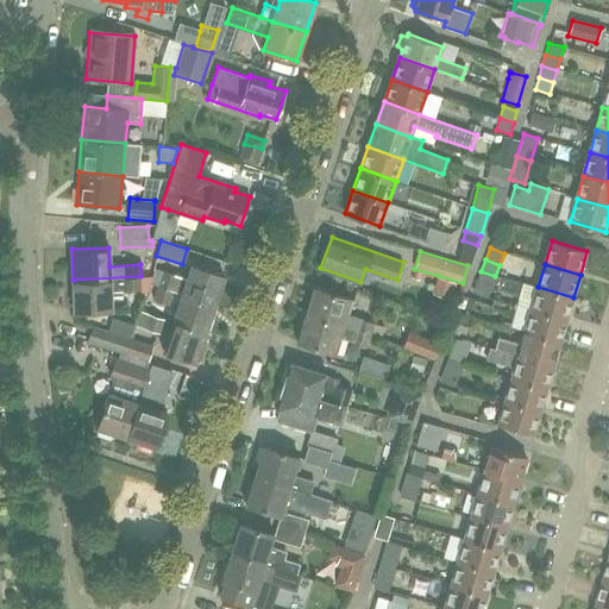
[(174,290),(181,294),(214,305),(224,276),(192,265),(187,278),(162,270),(162,271),(157,286),(174,290)]
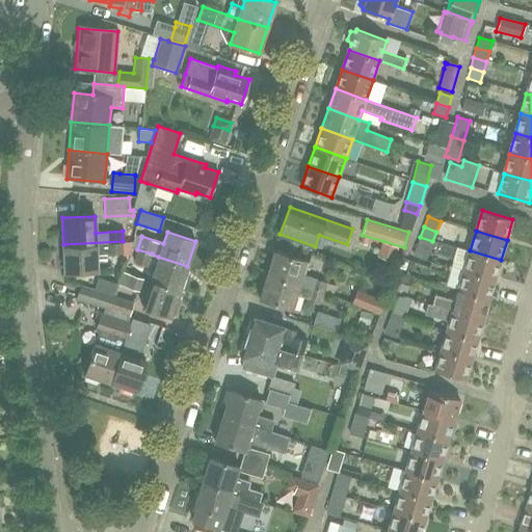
[(429,251),(432,241),(420,237),(417,246),(429,251)]
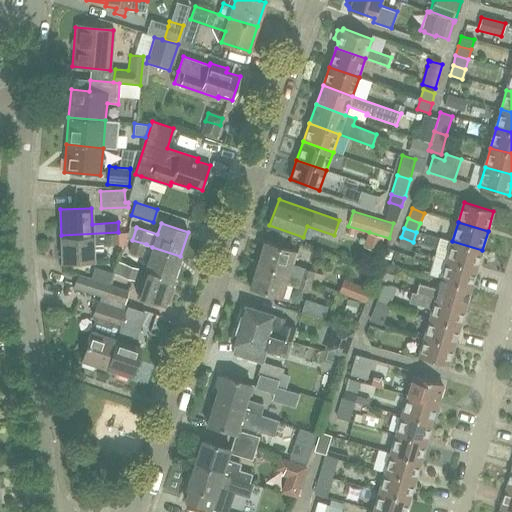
[(119,244),(119,233),(118,232),(61,235),(63,262),(94,260),(93,245),(119,244)]
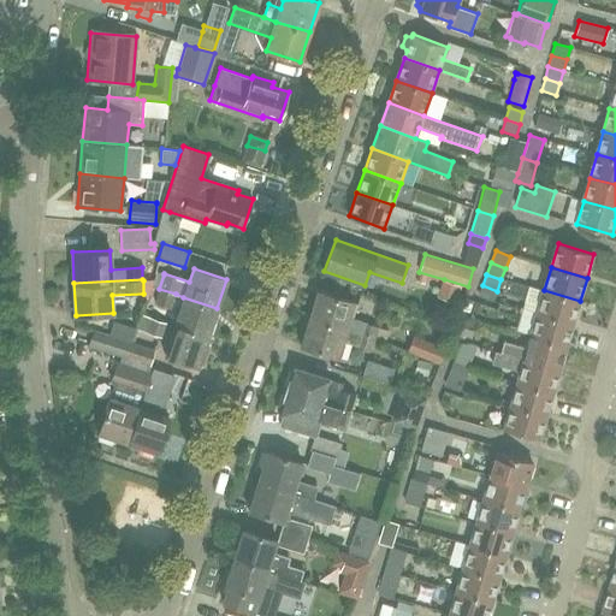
[(492,302),(497,291),(483,285),(478,297),(492,302)]
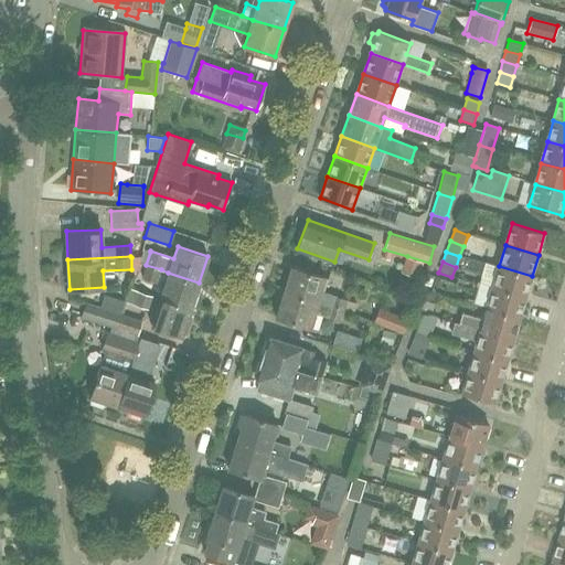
[(156,284),(161,269),(146,265),(141,278),(156,284)]
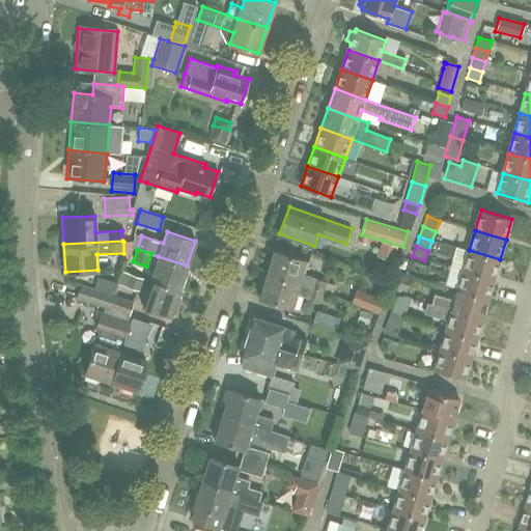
[(326,282),(300,273),(304,259),(274,250),(267,274),(317,288),(332,295),(335,285),(327,282),(326,282)]
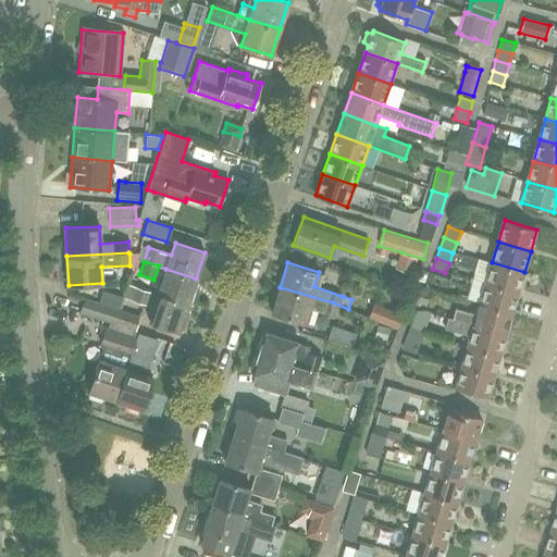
[(518,293),(524,272),(492,262),(485,283),(518,293)]
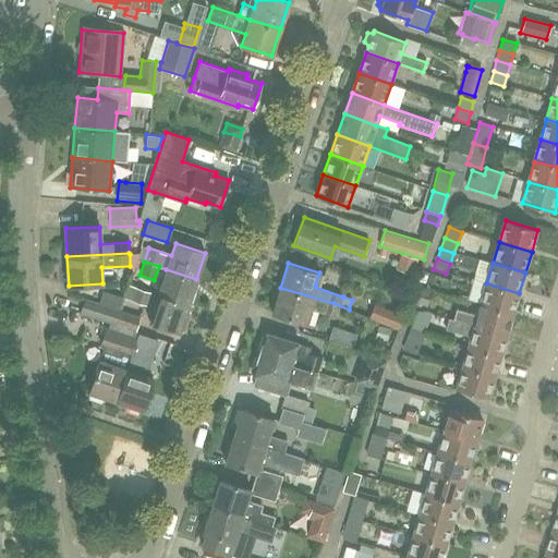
[(196,279),(166,269),(157,294),(187,305),(196,279)]
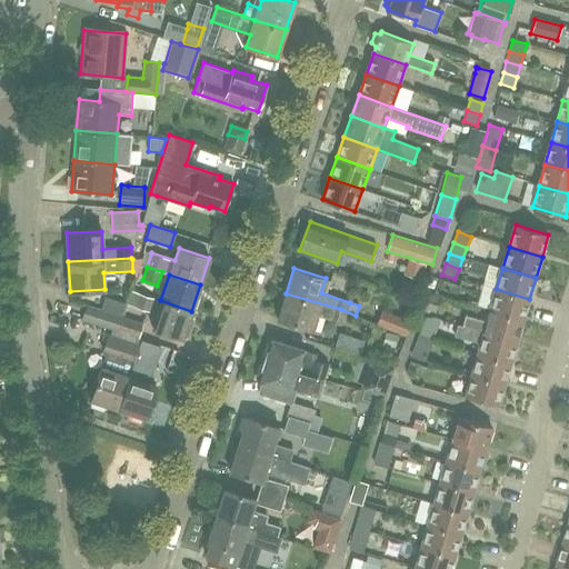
[(523,320),(529,299),(496,289),(490,310),(523,320)]
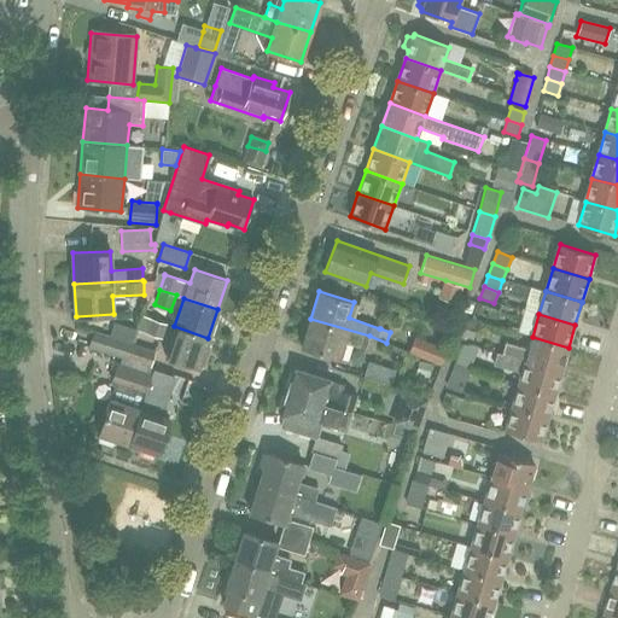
[(472,342),(478,322),(460,316),(454,334),(472,342)]
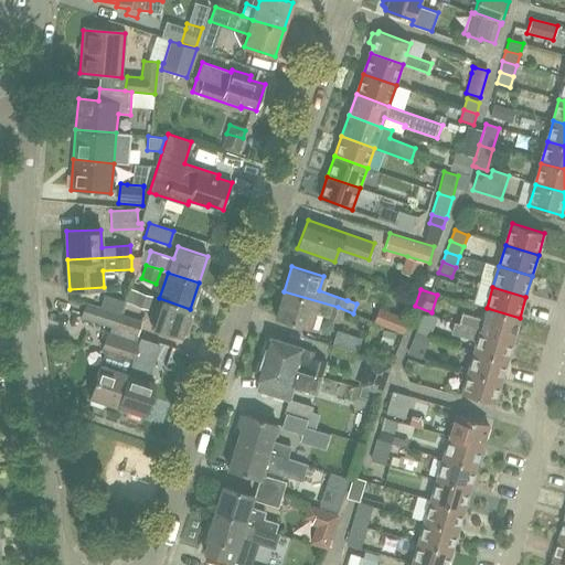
[(137,291),(132,305),(147,310),(151,297),(152,297),(137,291)]
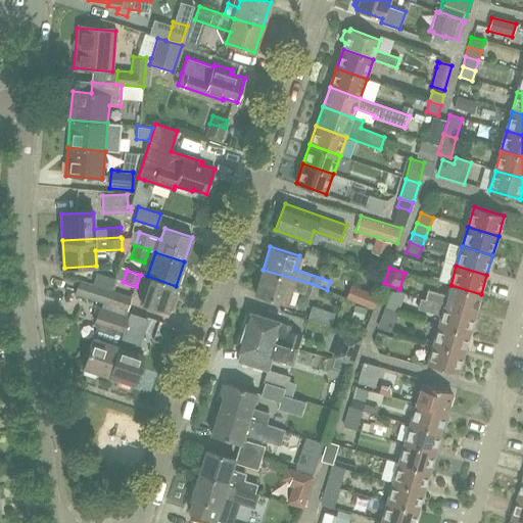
[(289,290),(315,299),(318,288),(327,290),(313,284),(263,270),(255,293),(285,303),(289,290)]
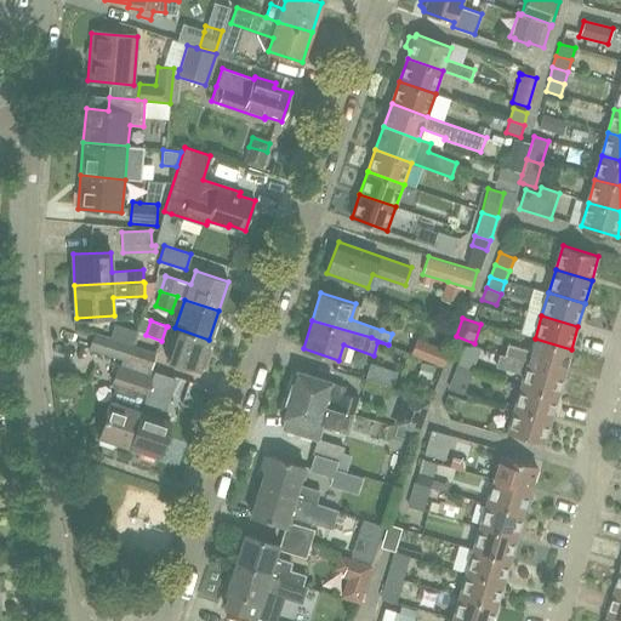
[(209,340),(175,328),(165,357),(199,369),(199,366),(205,368),(211,349),(205,348),(209,340)]
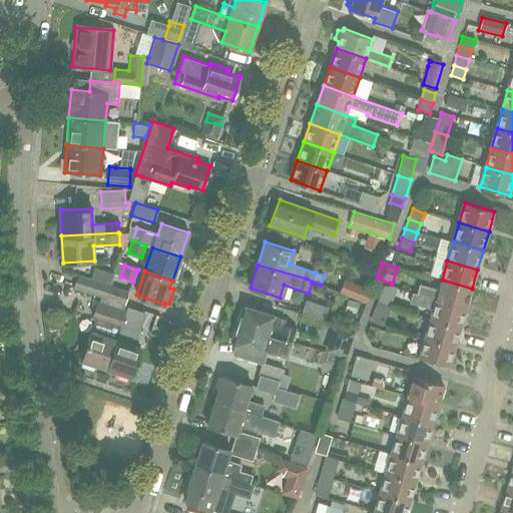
[(109,287),(109,286),(77,276),(73,289),(105,300),(109,287)]
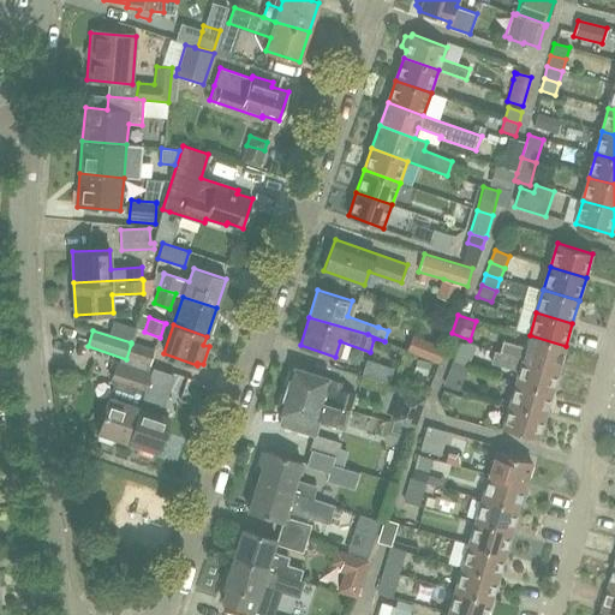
[(559,369),(566,346),(530,335),(526,346),(502,340),(500,351),(559,369)]
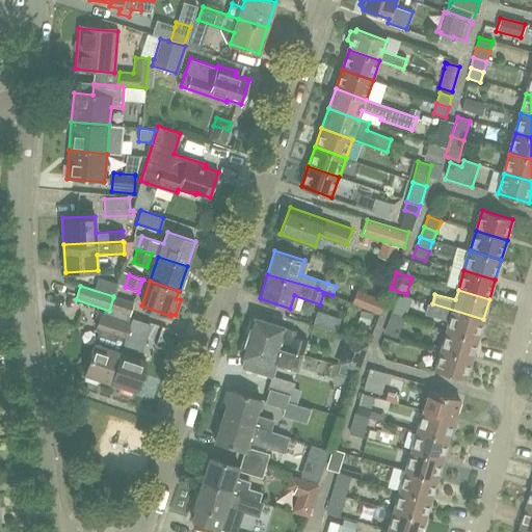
[(379,315),(383,301),(356,291),(351,304),(379,315)]
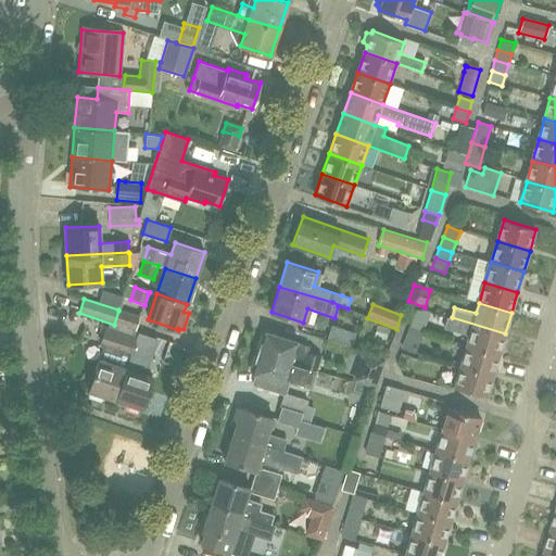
[(413,317),(427,321),(430,312),(416,307),(413,317)]
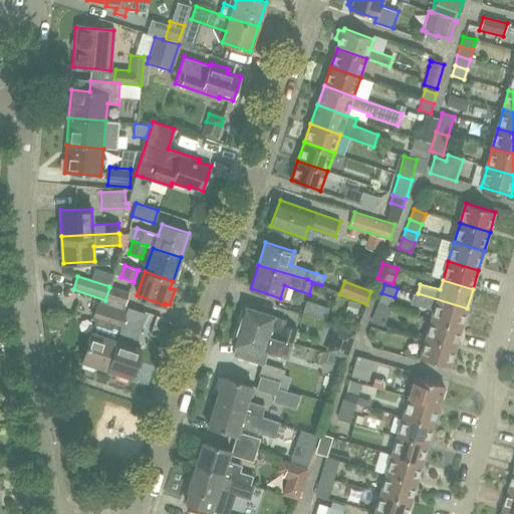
[(122,303),(125,304),(129,292),(109,286),(109,287),(105,300),(122,305),(122,303)]
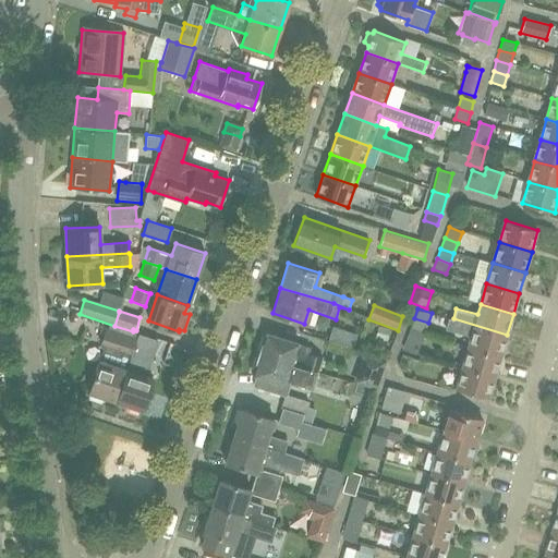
[(507,335),(453,318),(449,317),(446,327),(471,335),(469,346),(500,355),(507,335)]
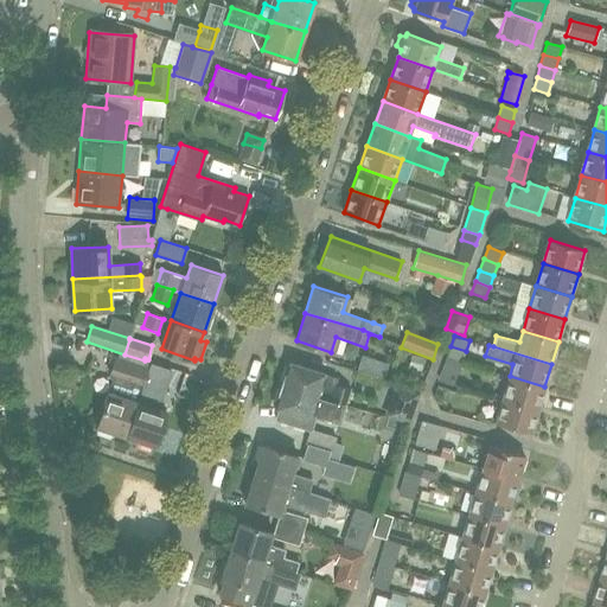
[(461,362),(466,351),(451,346),(446,357),(461,362)]
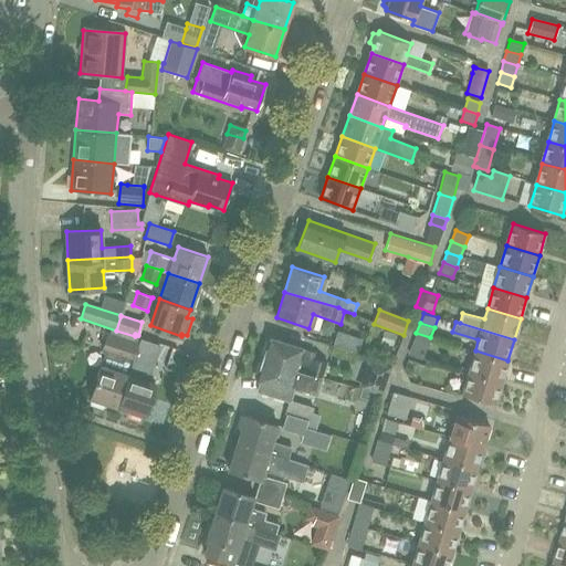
[(358,354),(363,339),(337,332),(333,345),(358,354)]
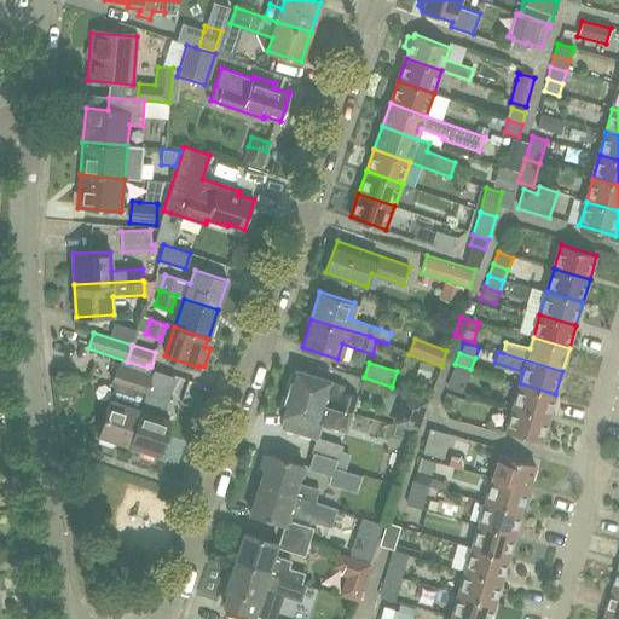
[(128,443),(140,409),(151,375),(152,369),(151,368),(151,366),(148,365),(148,368),(145,374),(119,364),(111,386),(115,387),(110,399),(99,433),(100,433),(98,438),(113,443),(114,438),(128,443)]
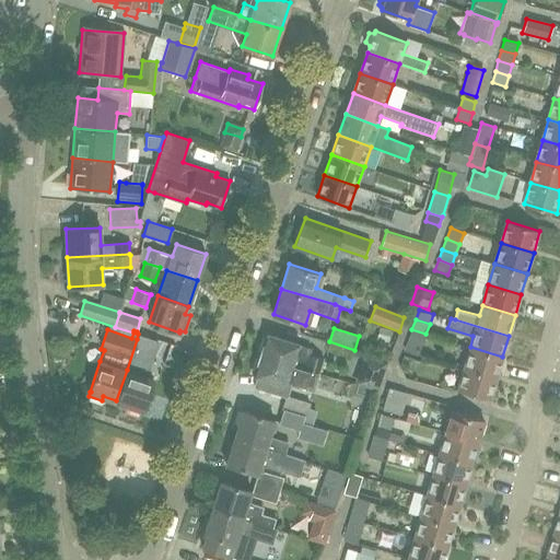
[(421,346),(426,334),(411,329),(408,341),(421,346)]
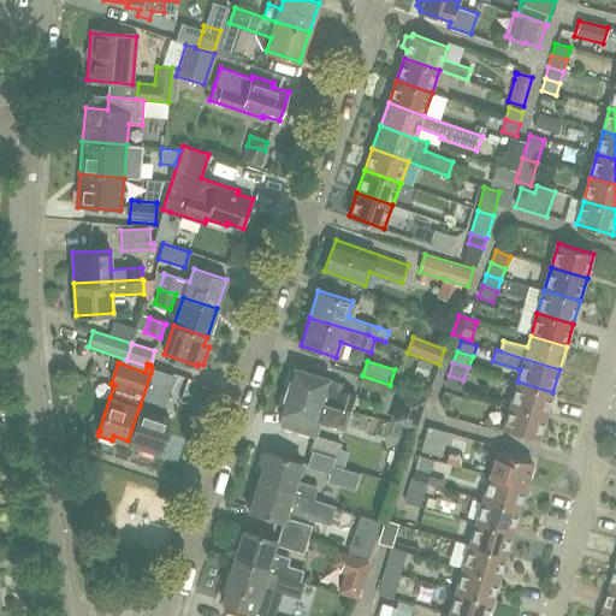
[(356,394),(342,389),(343,384),(330,380),(330,378),(295,367),(288,389),(350,409),(356,394)]
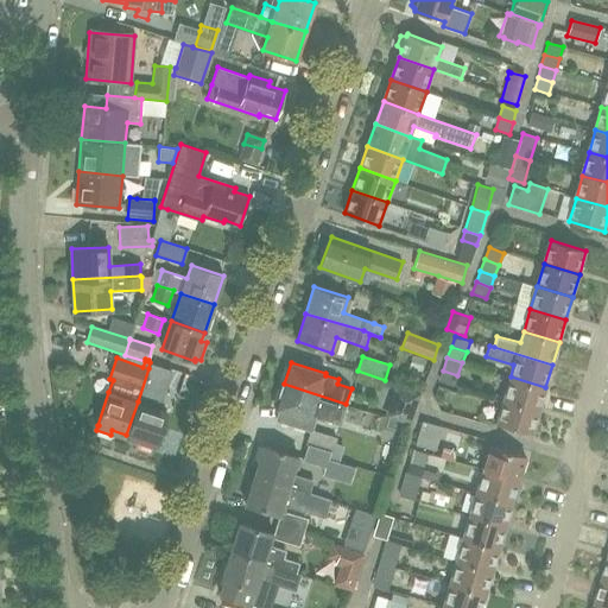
[(171,371),(151,363),(149,368),(138,401),(126,435),(139,439),(138,444),(152,449),(153,444),(154,444),(165,412),(158,409),(151,406),(157,392),(163,393),(171,371)]
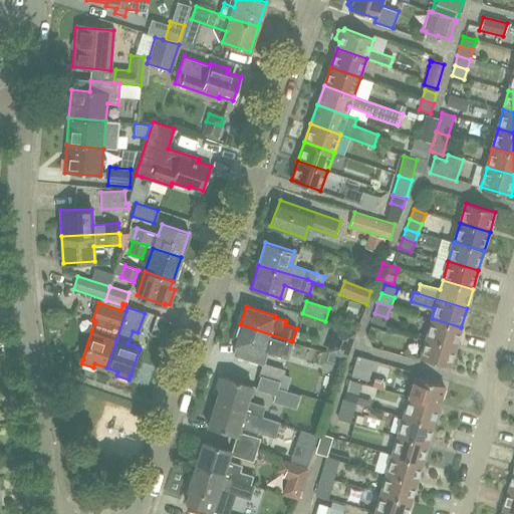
[(382,327),(387,317),(374,313),(370,322),(382,327)]
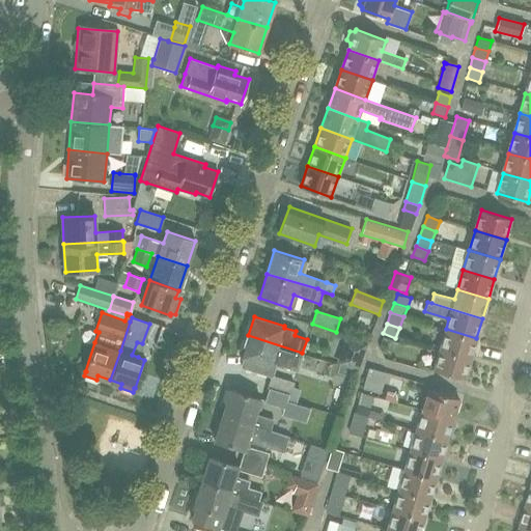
[(471,358),(476,338),(446,329),(440,348),(471,358)]
